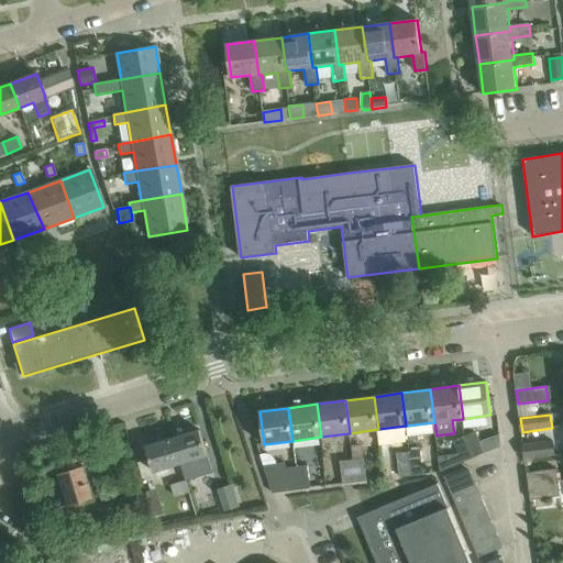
[(173,439),(180,464),(208,455),(200,430),(173,439)]
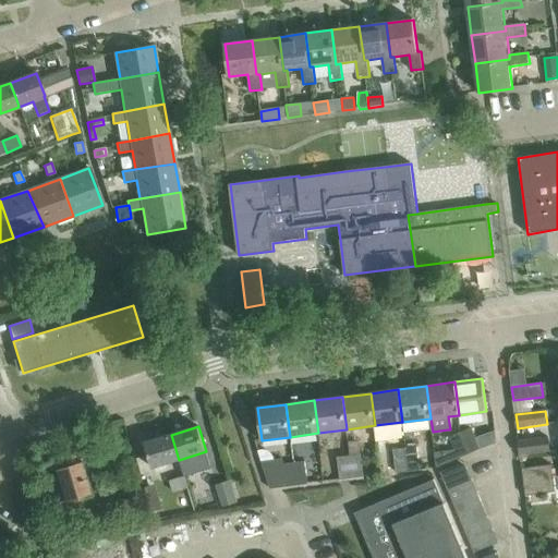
[(461,433),(470,453),(481,449),(472,428),(461,433)]
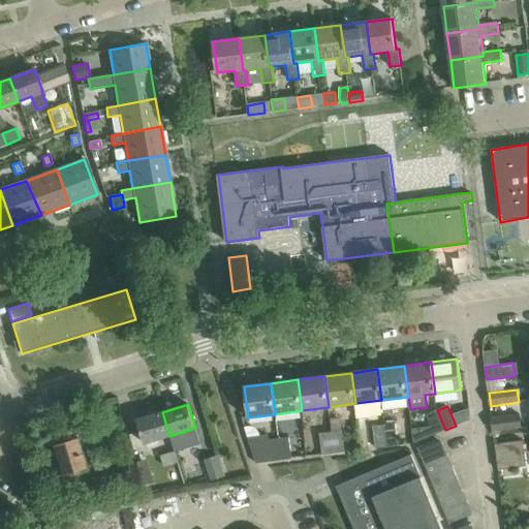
[(427,415),(435,435),(445,430),(437,410),(427,415)]
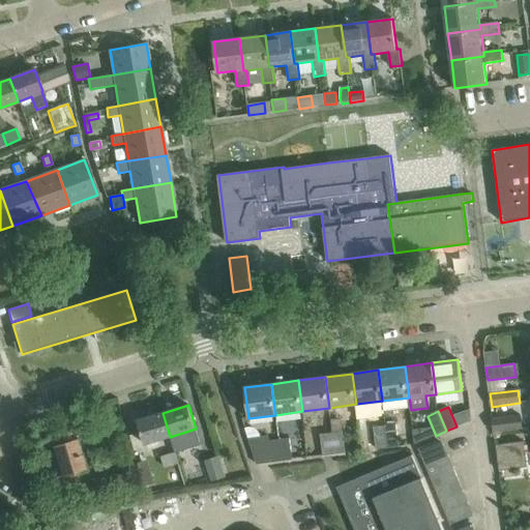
[(145,444),(148,443),(149,446),(158,444),(157,440),(170,437),(163,413),(138,420),(145,444)]
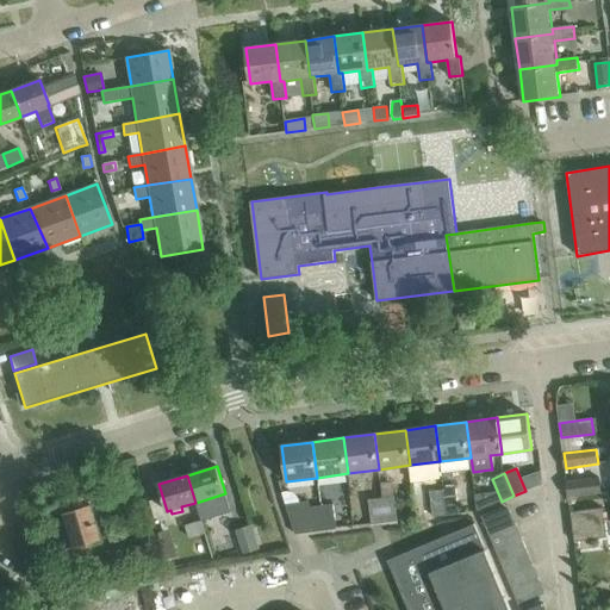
[(566,483),(568,497),(602,493),(599,478),(566,483)]
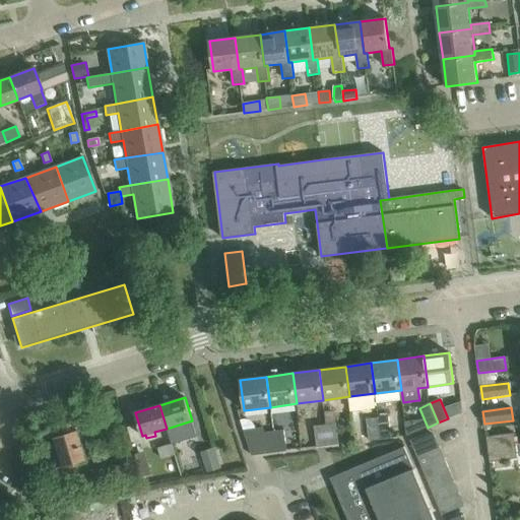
[(326,425),(329,446),(339,445),(335,411),(325,412),(326,425)]
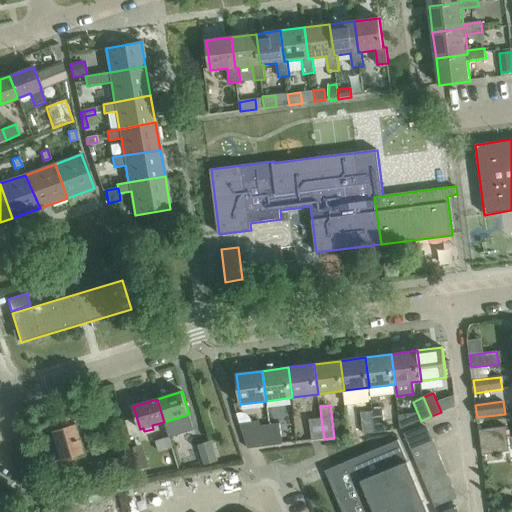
[(372,412),(375,432),(385,431),(383,410),(372,412)]
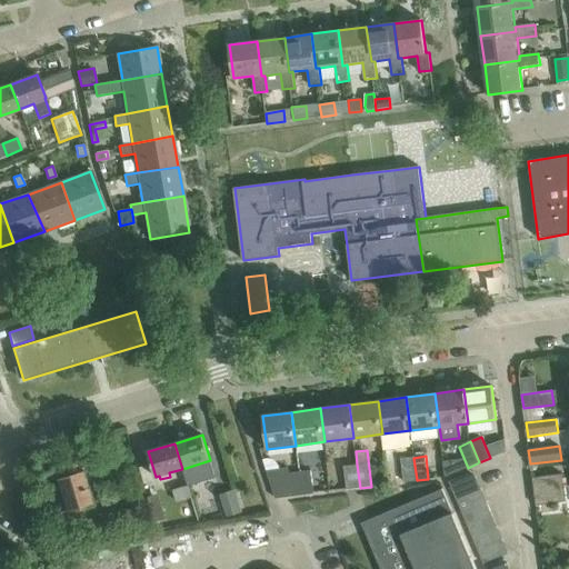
[(96,506),(86,472),(87,471),(83,458),(66,463),(69,476),(61,479),(71,512),(96,506)]
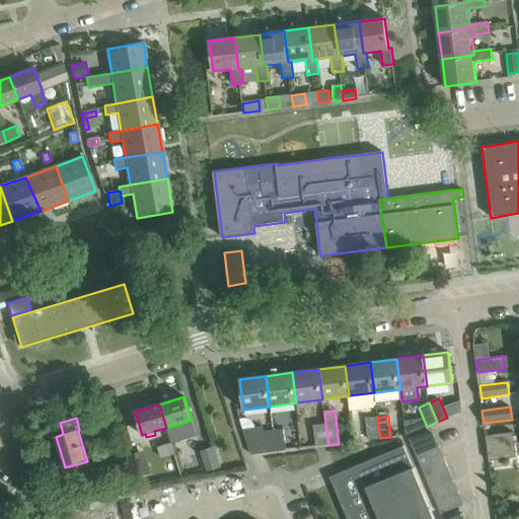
[(369,440),(380,438),(377,418),(366,419),(369,440)]
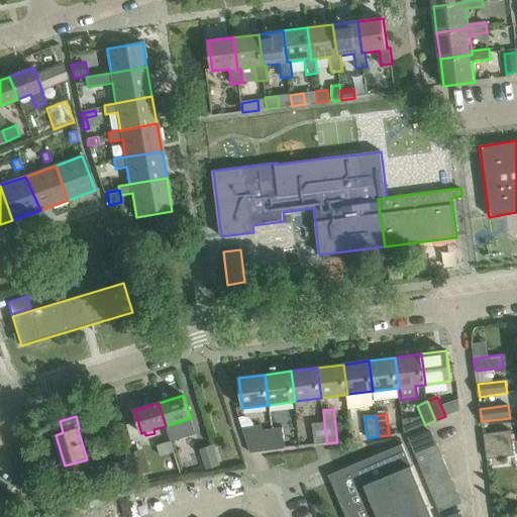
[(313,423),(315,444),(327,443),(324,422),(313,423)]
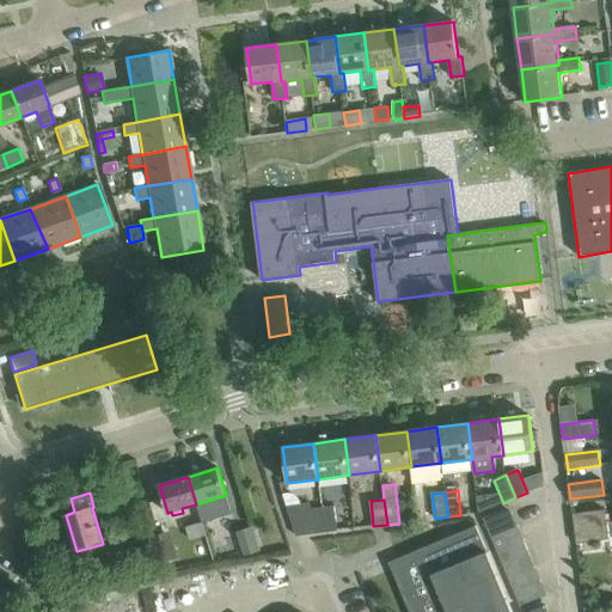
[(297,537),(325,533),(322,508),(311,509),(310,503),(287,507),(297,537)]
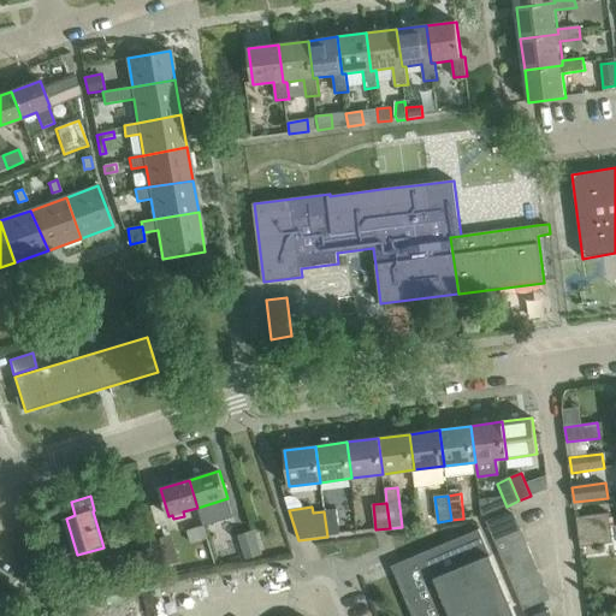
[(324,511),(327,537),(341,534),(337,509),(324,511)]
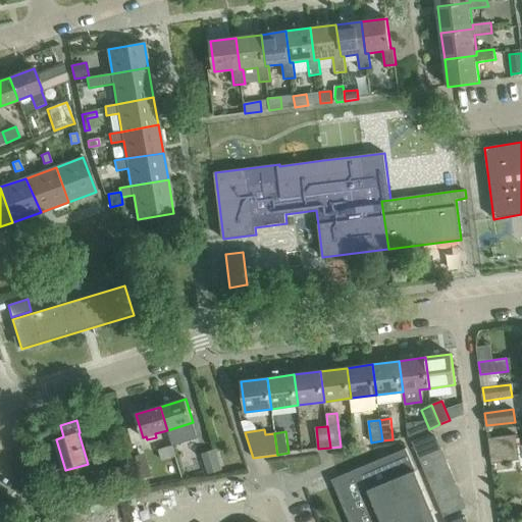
[(488,438),(490,452),(518,448),(516,435),(488,438)]
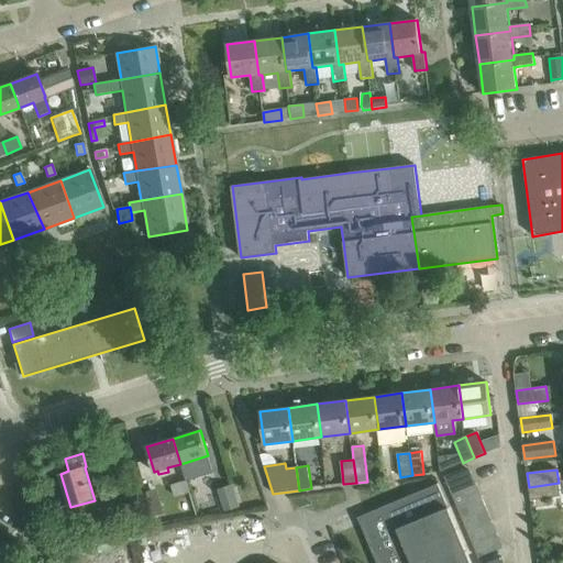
[(448,482),(453,496),(477,486),(472,472),(448,482)]
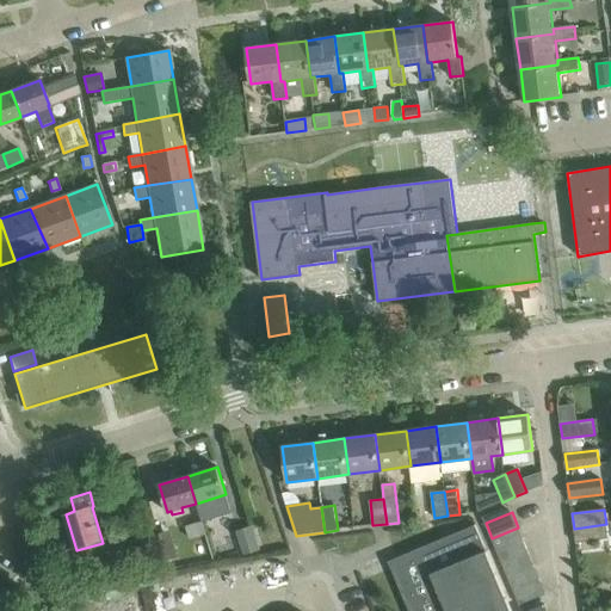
[(190,539),(205,535),(202,522),(186,526),(190,539)]
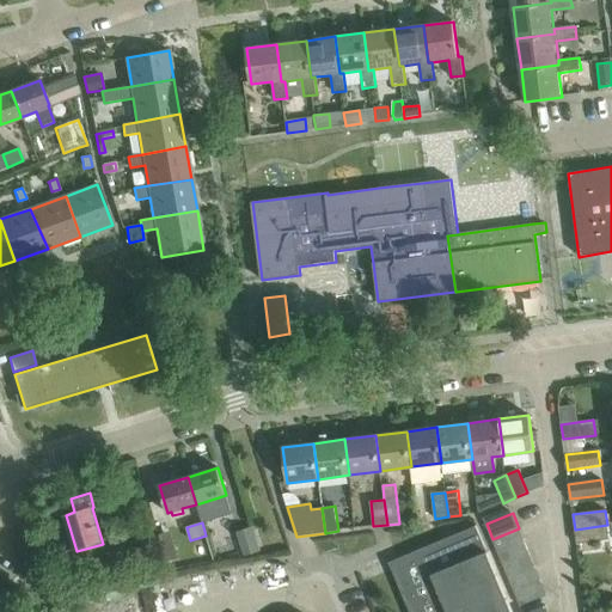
[(575,530),(576,544),(609,539),(607,525),(575,530)]
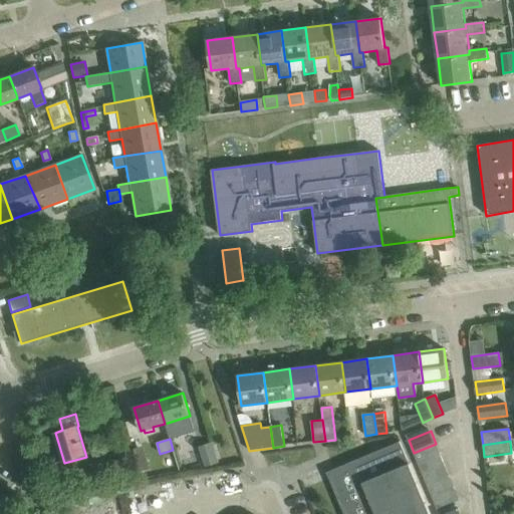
[(343,513),(430,513),(400,442),(332,471),(329,479),(343,513)]
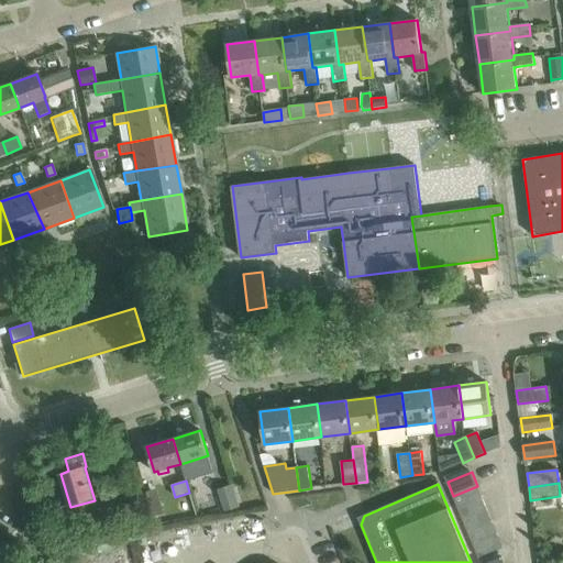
[(233,486),(220,489),(227,511),(240,507),(233,486)]
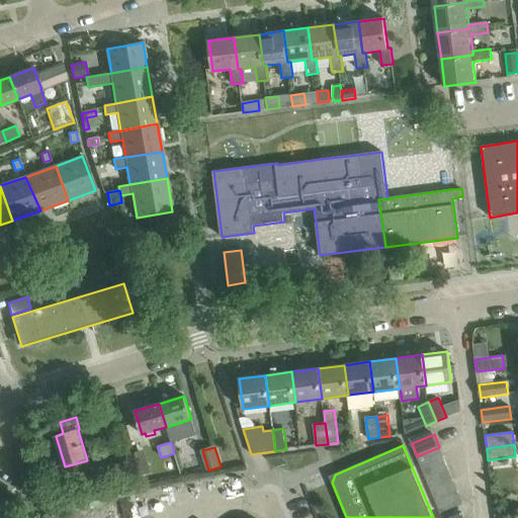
[(417,456),(422,467),(444,458),(439,447),(417,456)]
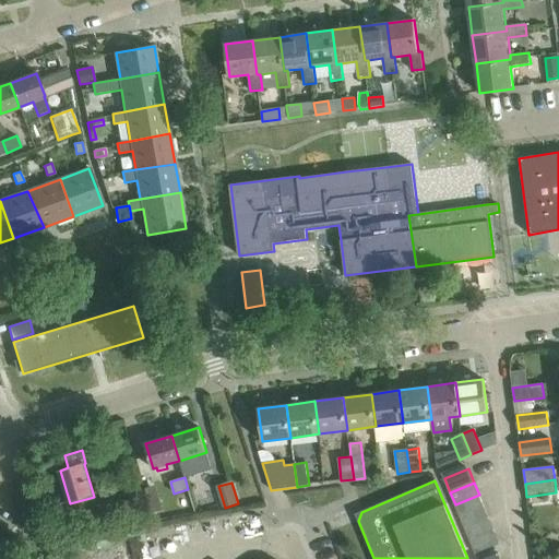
[(455,504),(461,518),(484,507),(479,495),(455,504)]
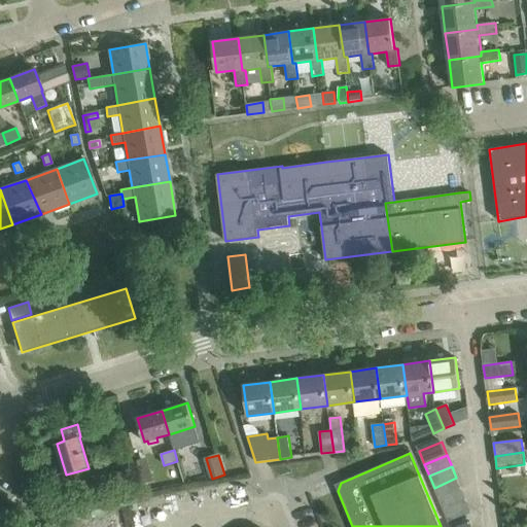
[(110,497),(103,472),(91,477),(98,501),(110,497)]
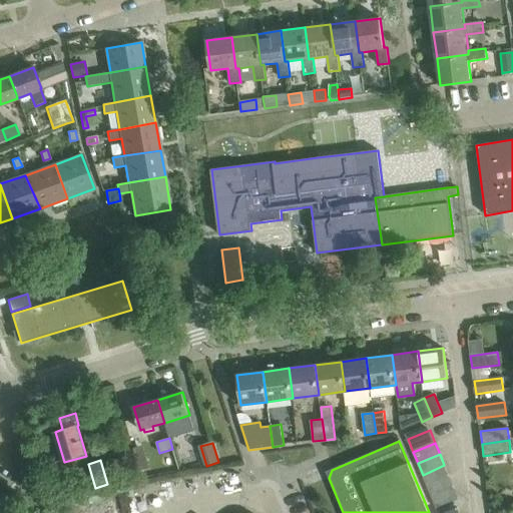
[(423,475),(427,486),(449,477),(444,465),(423,475)]
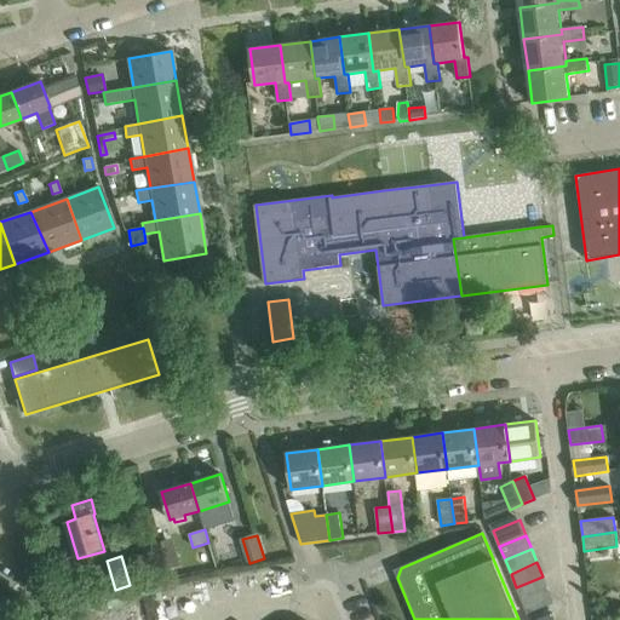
[(516,587),(522,602),(549,590),(543,577),(516,587)]
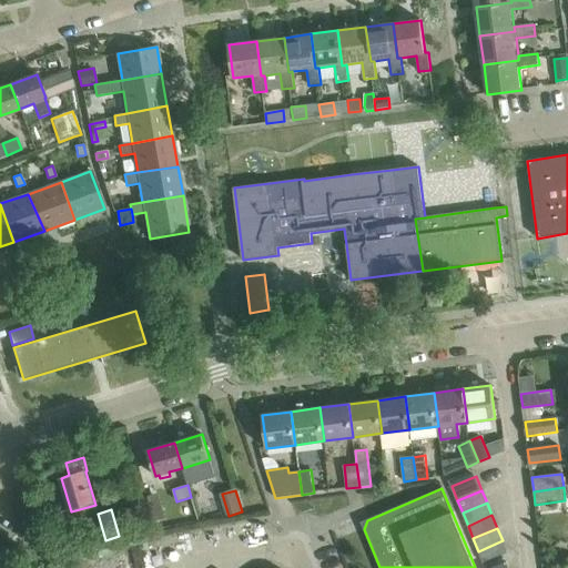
[(478,551),(484,563),(508,553),(503,540),(478,551)]
